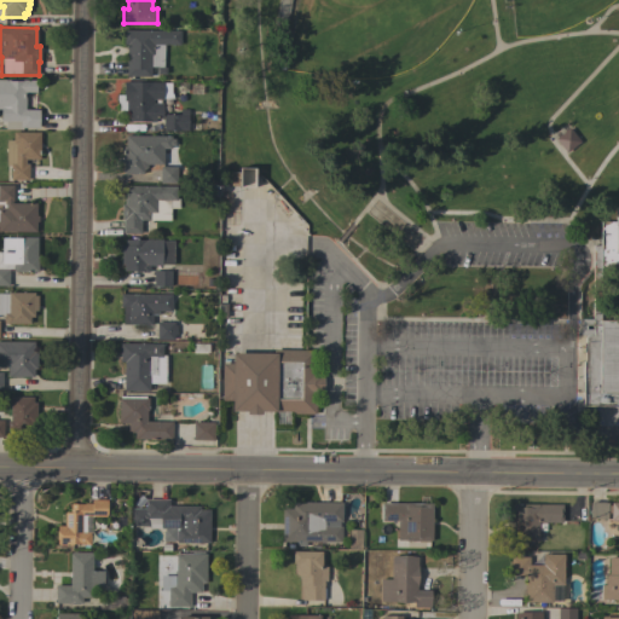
[(180,30),(180,45),(163,45),(163,68),(166,68),(166,74),(157,74),(157,68),(157,67),(150,67),(150,76),(126,76),(126,44),(123,44),(123,30),(180,30)]
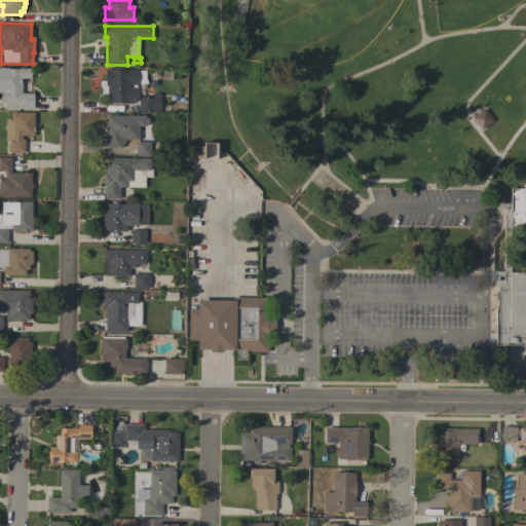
[(0,68),(7,68),(7,69),(19,69),(19,68),(30,68),(30,78),(21,78),(21,92),(33,92),(33,109),(5,108),(5,103),(0,103),(0,68)]
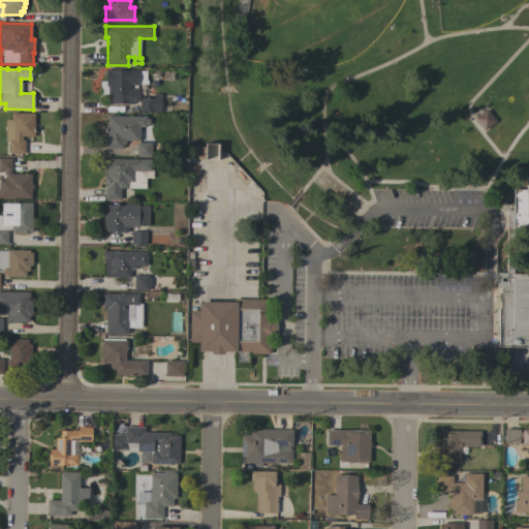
[(138,70),(138,85),(137,85),(137,88),(138,88),(138,100),(132,100),(132,104),(110,103),(110,95),(106,95),(106,94),(101,94),(101,91),(99,86),(99,81),(105,81),(105,69),(138,70)]
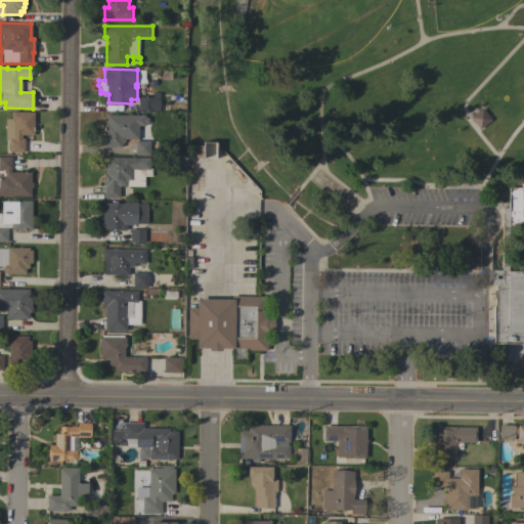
[(137,96),(153,96),(153,92),(159,92),(159,111),(137,111),(137,96)]
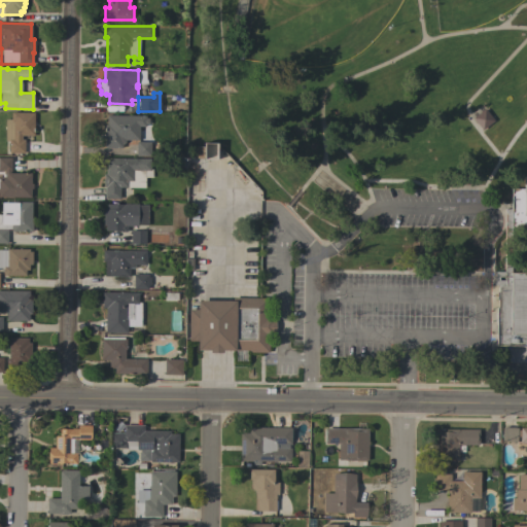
[(484,108),(493,120),(482,130),(472,118),(484,108)]
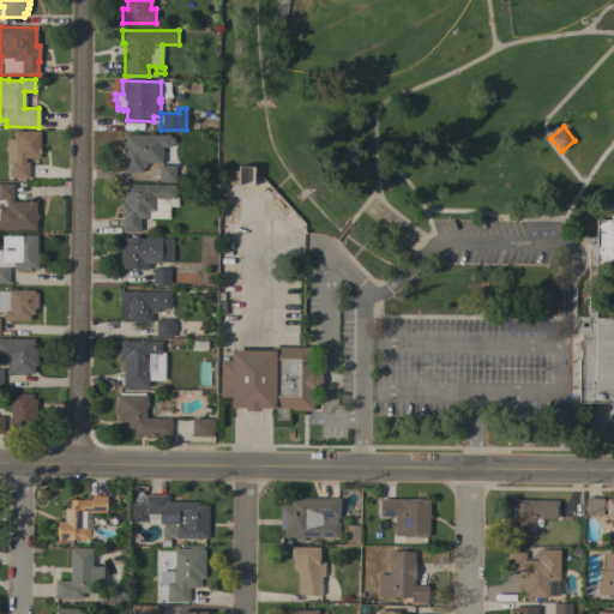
[(5,139),(12,139),(12,131),(38,131),(38,158),(24,157),(24,162),(28,163),(28,179),(10,179),(10,164),(5,164),(5,139)]
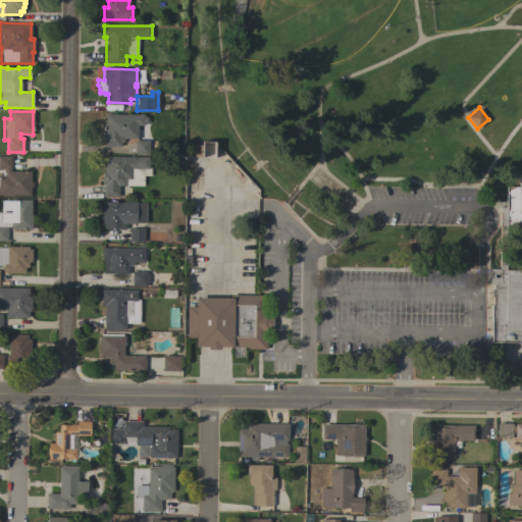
[(144,114),(144,117),(147,117),(147,123),(144,123),(144,125),(138,125),(137,139),(123,139),(123,141),(121,143),(120,143),(120,147),(103,147),(103,139),(102,139),(102,132),(103,132),(103,123),(105,123),(105,114),(144,114)]
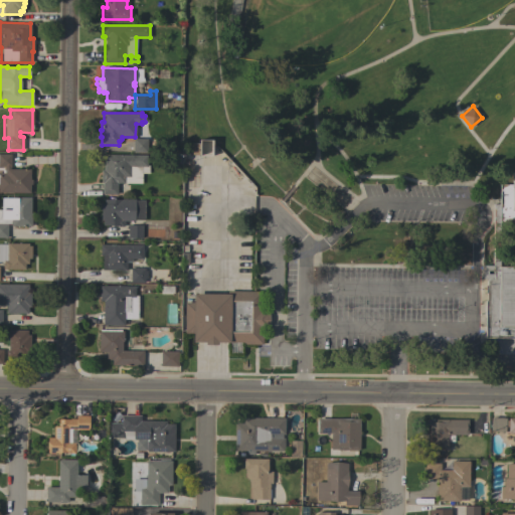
[(147,139),(147,152),(133,152),(133,139),(147,139)]
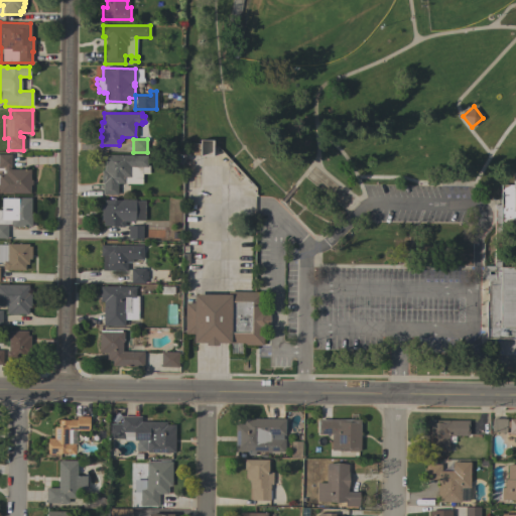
[(0,192),(0,173),(3,173),(4,166),(0,166),(0,154),(10,154),(10,167),(10,169),(30,169),(29,179),(31,179),(31,184),(29,184),(29,194),(0,192)]
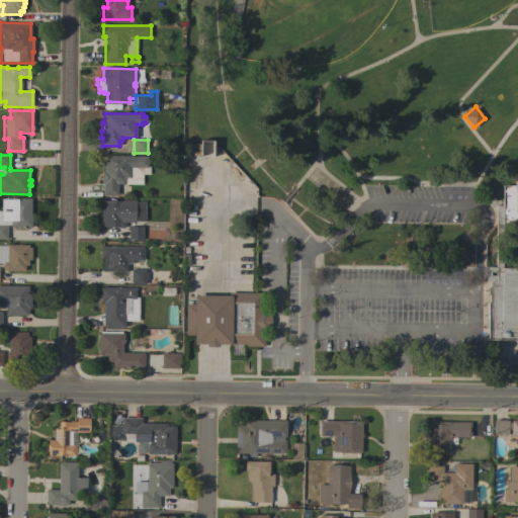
[(141,156),(141,167),(131,167),(131,178),(124,178),(124,184),(117,184),(117,195),(102,195),(102,184),(101,184),(101,171),(104,171),(104,156),(141,156)]
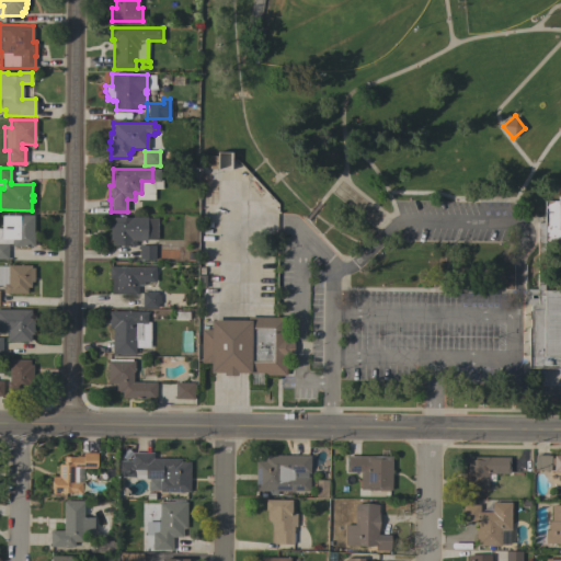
[(560,243),(545,243),(545,290),(560,290),(560,367),(528,367),(528,327),(529,327),(529,304),(526,304),(526,289),(537,289),(537,222),(544,222),(544,201),(558,201),(558,187),(560,187),(560,243)]
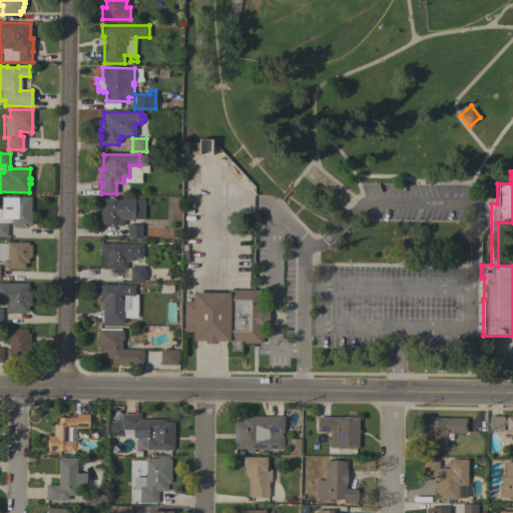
[(30,212),(31,212),(31,225),(11,225),(11,218),(1,218),(1,197),(11,197),(11,196),(30,196),(30,212)]
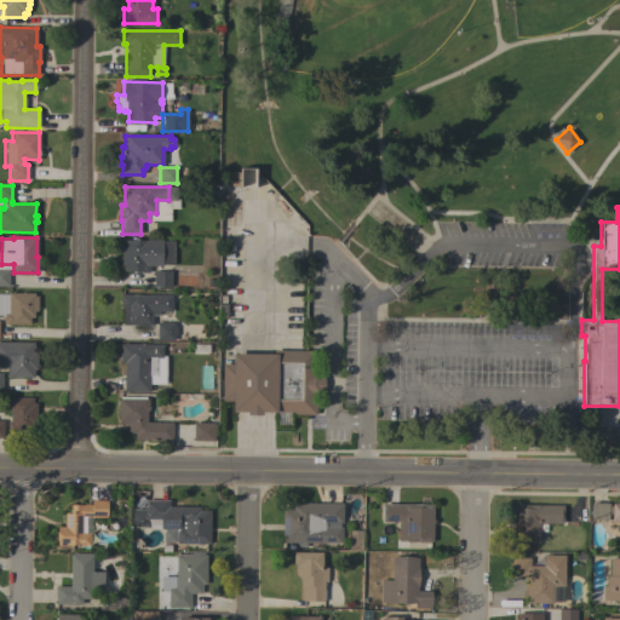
[(148,267),(148,273),(144,273),(144,271),(124,271),(124,265),(121,265),(121,252),(116,252),(116,246),(125,246),(125,240),(145,240),(162,240),(162,241),(173,241),(173,265),(161,264),(161,267),(148,267)]
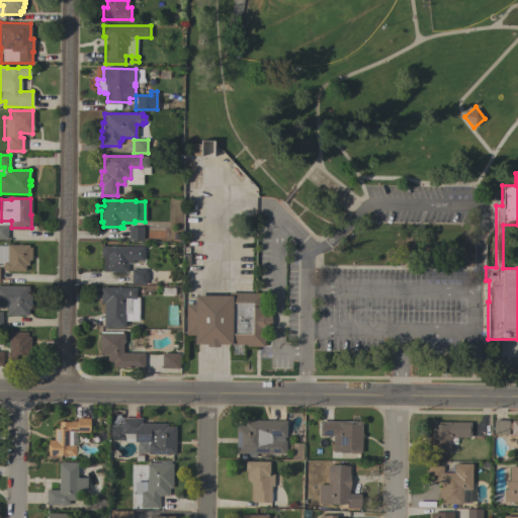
[(143,240),(128,240),(127,227),(143,227),(143,240)]
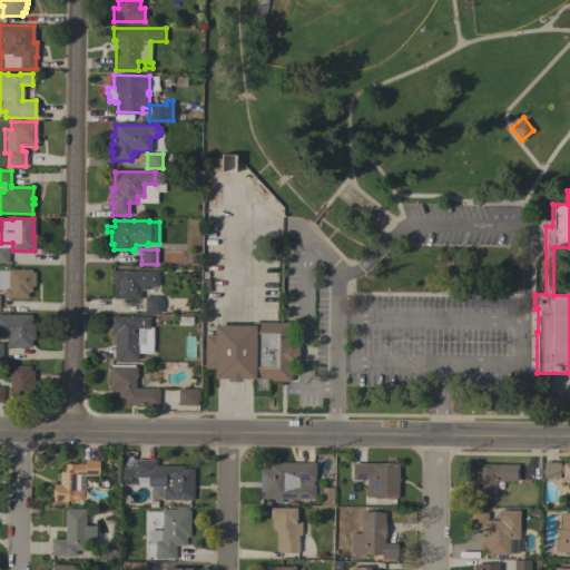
[(31,269),(31,272),(33,272),(33,286),(31,286),(31,292),(27,292),(27,297),(3,297),(3,290),(0,290),(0,271),(7,271),(7,269),(31,269)]
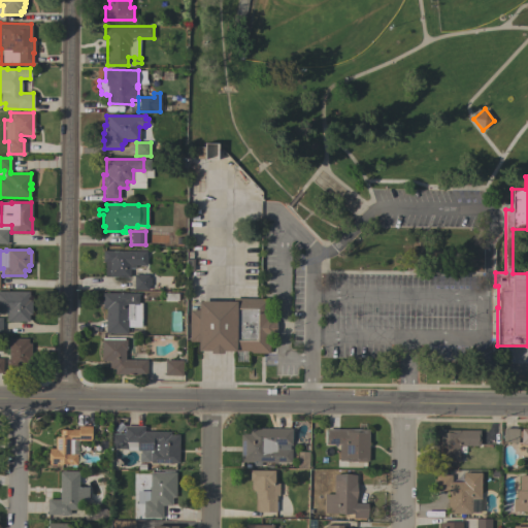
[(145,252),(145,265),(134,265),(134,268),(129,268),(129,277),(104,276),(104,262),(102,262),(102,251),(145,252)]
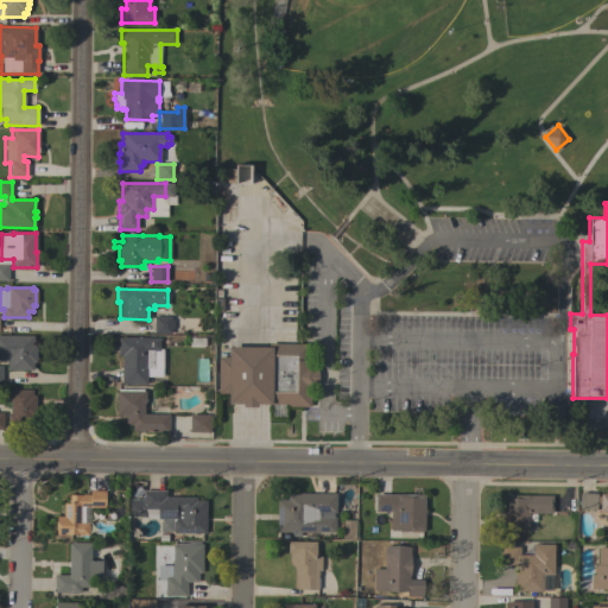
[(153,316),(171,317),(171,320),(173,320),(173,329),(171,329),(171,334),(153,334),(153,316)]
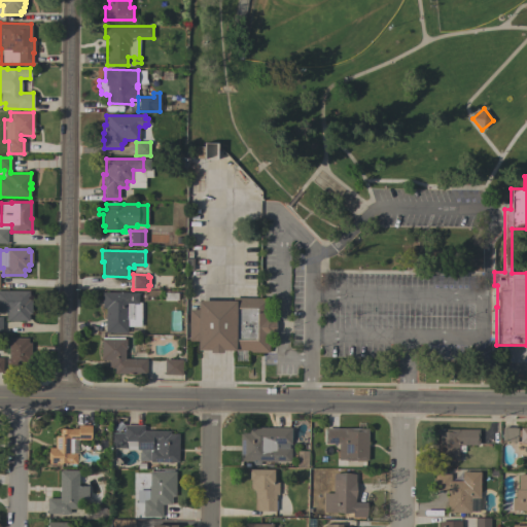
[(0,290),(29,291),(29,299),(31,299),(31,314),(28,314),(28,321),(6,320),(6,312),(0,312),(0,290)]
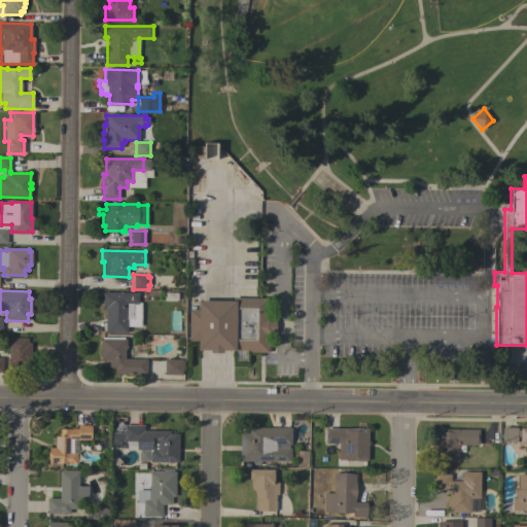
[(138,292),(138,304),(139,304),(139,327),(127,326),(127,332),(105,332),(105,308),(101,308),(102,292),(138,292)]
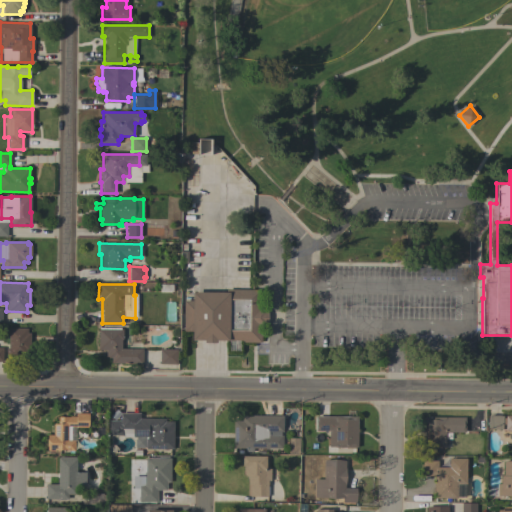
[(259,289),(259,308),(266,308),(266,311),(267,311),(267,324),(265,324),(265,326),(261,326),(260,342),(242,342),(242,340),(216,340),(216,343),(204,343),(204,340),(191,340),(191,331),(183,331),(183,300),(192,300),(192,292),(226,292),(226,289),(259,289)]
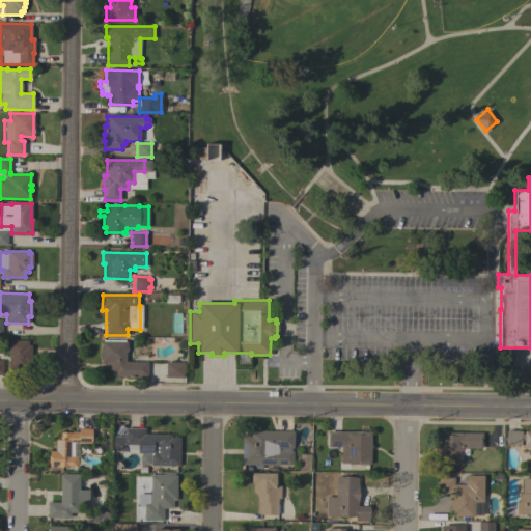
[(102,341),(103,341),(103,339),(124,340),(124,341),(127,341),(127,353),(126,353),(126,361),(147,362),(147,378),(115,376),(115,371),(112,371),(112,370),(109,369),(110,363),(102,363),(102,341)]
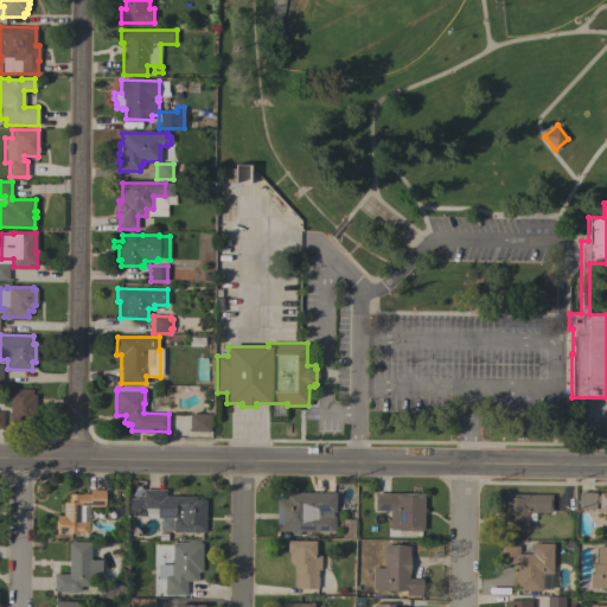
[(32,389),(32,395),(36,395),(36,416),(32,416),(32,422),(7,422),(7,420),(7,416),(7,413),(10,413),(10,389),(32,389)]
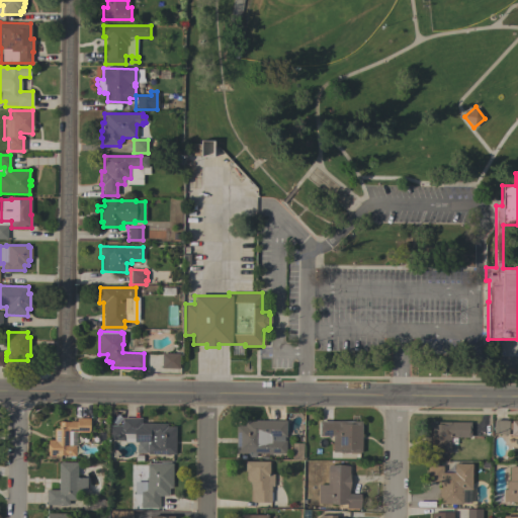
[(161,368),(162,353),(179,353),(178,368),(161,368)]
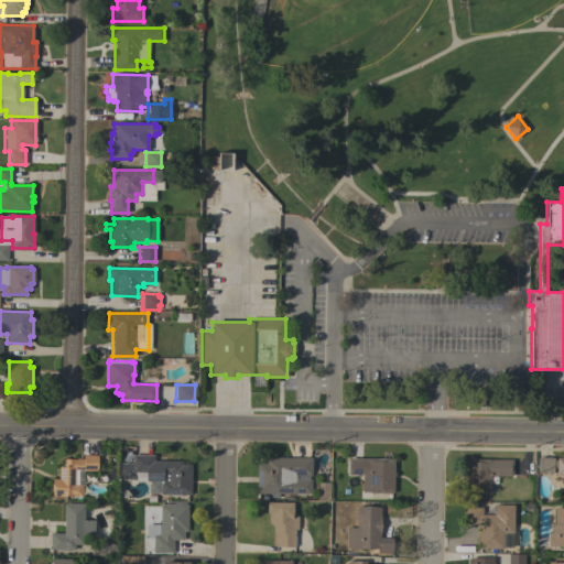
[(77,470),(77,485),(82,485),(82,487),(82,495),(82,497),(73,497),(73,496),(60,496),(52,496),(52,479),(58,479),(58,466),(64,466),(64,459),(76,459),(76,458),(83,459),(84,455),(97,455),(97,470),(77,470)]
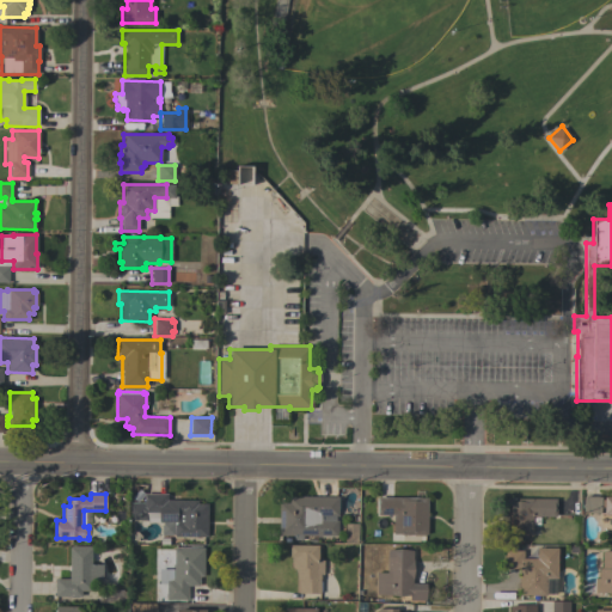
[(147,522),(147,520),(129,520),(129,503),(144,503),(144,494),(166,494),(166,500),(197,500),(197,503),(207,503),(207,537),(173,537),(173,534),(170,534),(170,536),(160,536),(161,525),(161,522),(159,522),(147,522)]
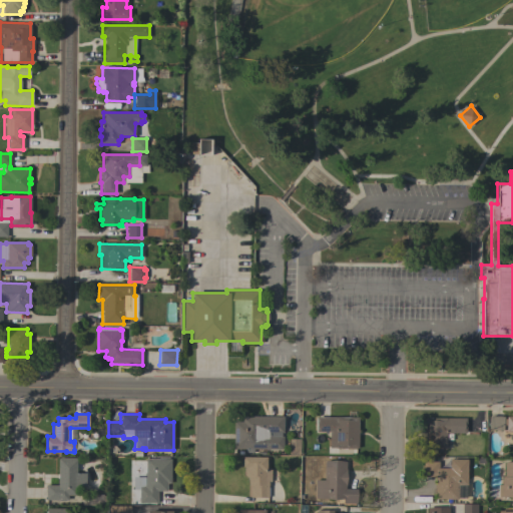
[(253,449),(253,450),(245,450),(245,449),(233,449),(233,422),(241,422),(241,417),(252,417),(252,416),(284,417),(283,433),(269,433),(269,436),(283,437),(283,449),(253,449)]
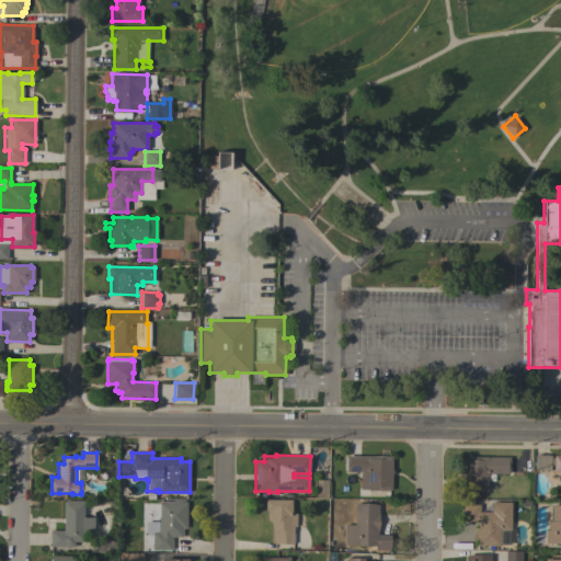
[(550,470),(534,470),(535,455),(550,456),(550,470)]
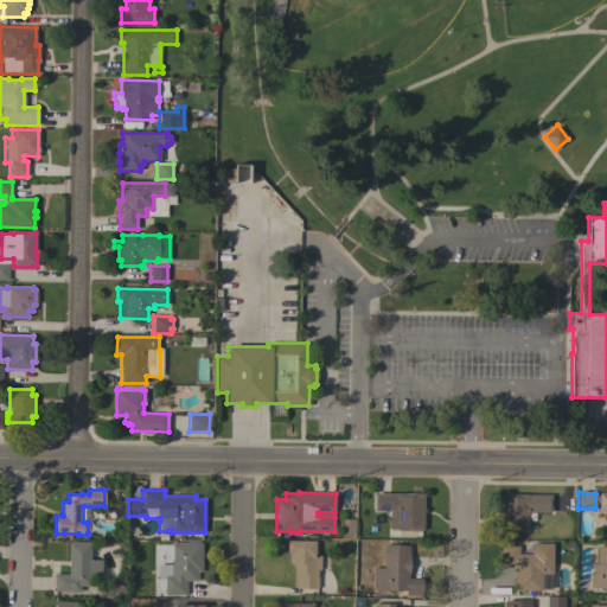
[(423,493),(423,530),(389,530),(389,511),(374,511),(374,493),(423,493)]
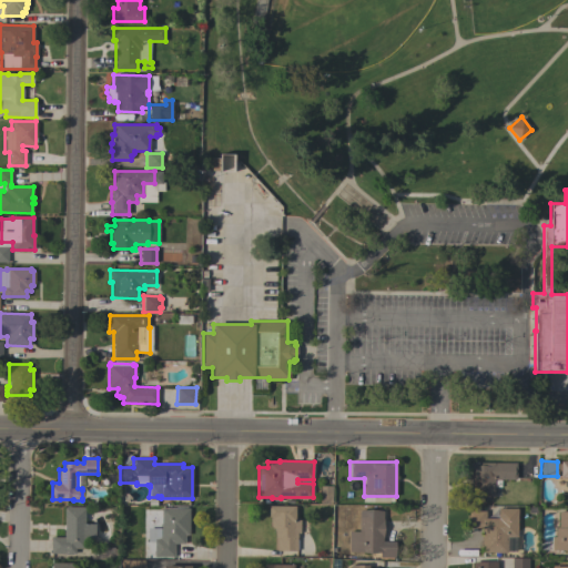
[(567,462),(567,478),(559,478),(559,470),(558,470),(558,465),(560,465),(560,462),(567,462)]
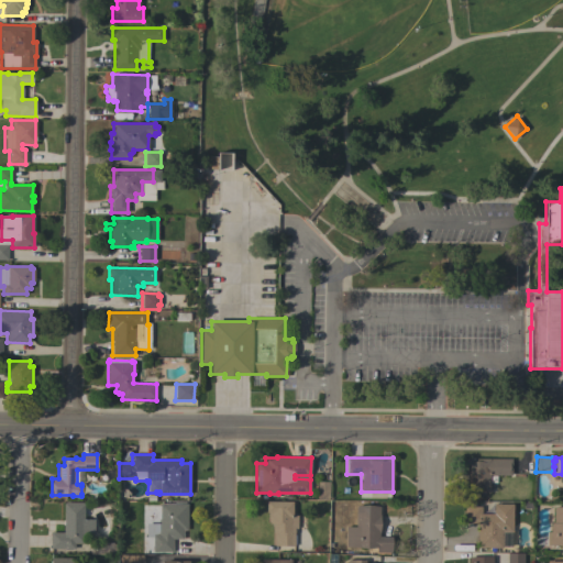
[(510,459),(510,475),(495,475),(495,484),(489,484),(489,493),(464,493),(464,459),(510,459)]
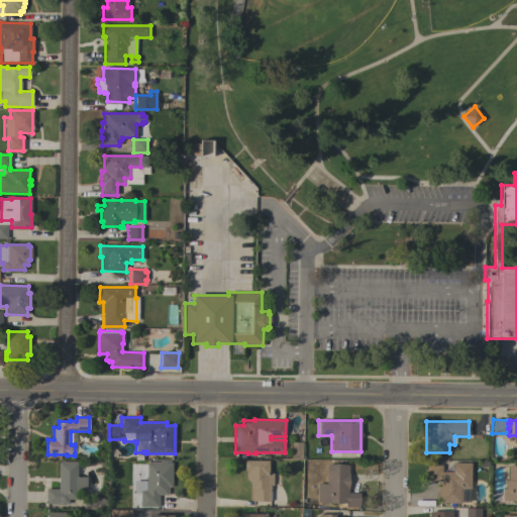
[(291,442),(301,442),(301,458),(291,458),(291,442)]
